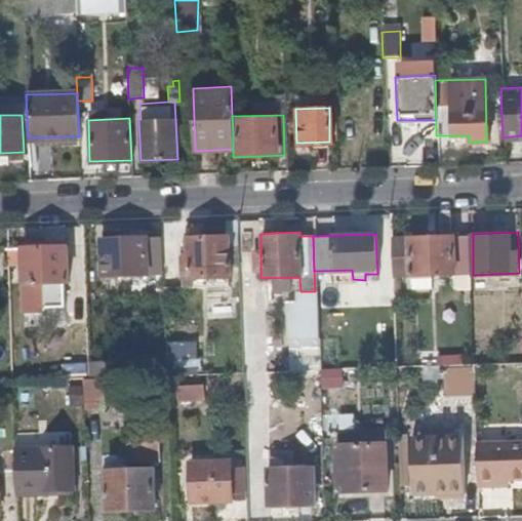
[(228,235),(187,237),(187,279),(229,279),(228,235)]
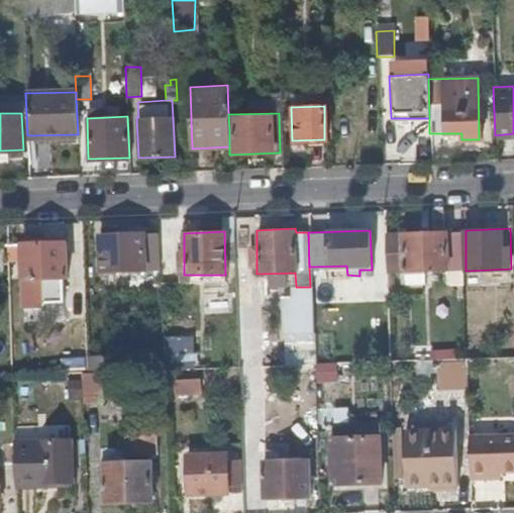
[(461,271),(460,231),(384,234),(386,272),(403,272),(403,283),(422,283),(421,271),(461,271)]
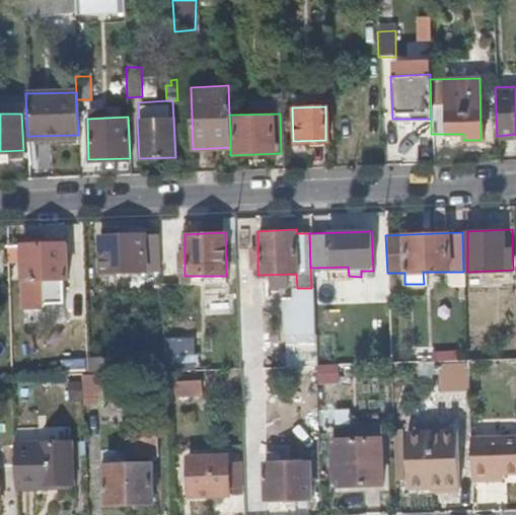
[(159,270),(157,233),(100,234),(101,274),(159,270)]
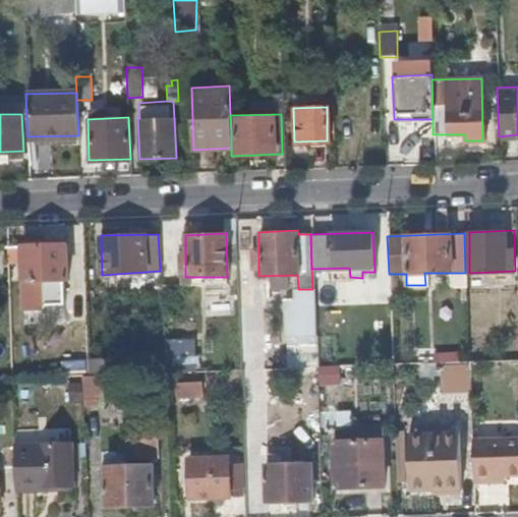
[(83,270),(83,243),(22,244),(22,262),(22,278),(48,279),(49,285),(64,284),(63,279),(68,278),(69,270),(83,270)]
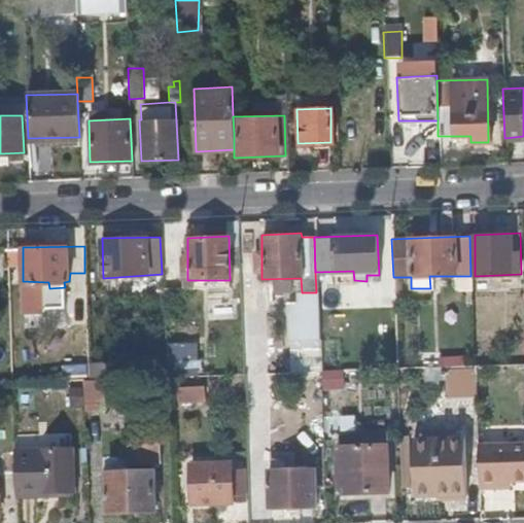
[(23,265),(23,247),(6,249),(7,266),(23,265)]
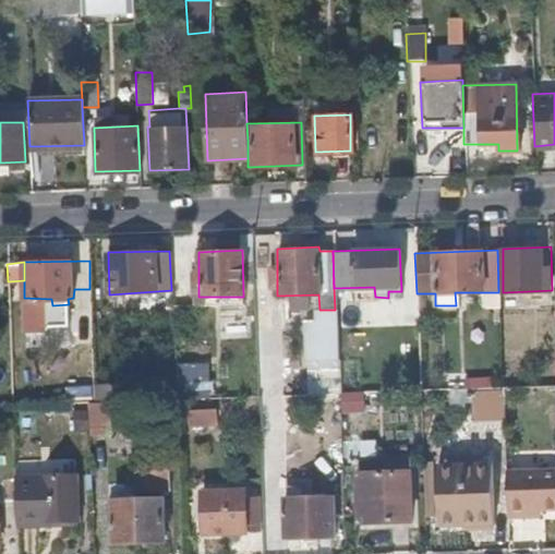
[(302,361),(333,360),(332,311),(301,312),(302,361)]
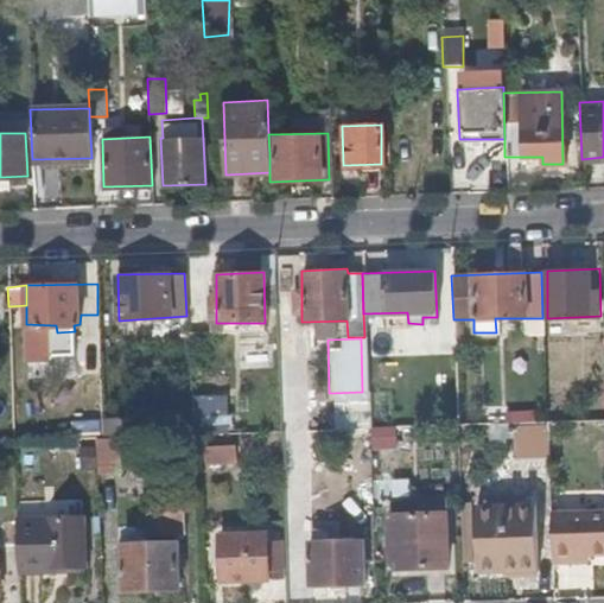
[(216,417),(215,393),(189,394),(190,418),(216,417)]
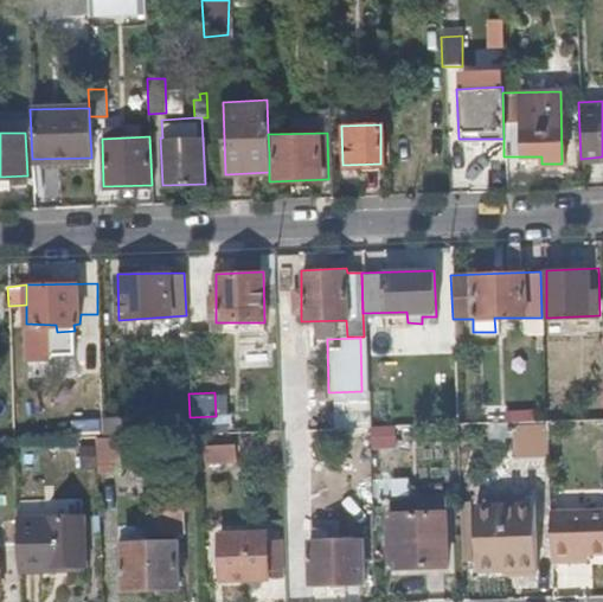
[(543,458),(541,423),(510,424),(512,460),(543,458)]
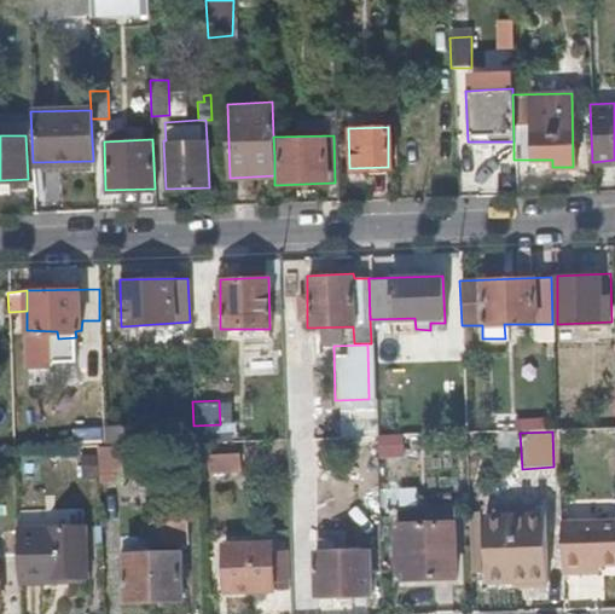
[(120,478),(120,444),(97,444),(98,479),(120,478)]
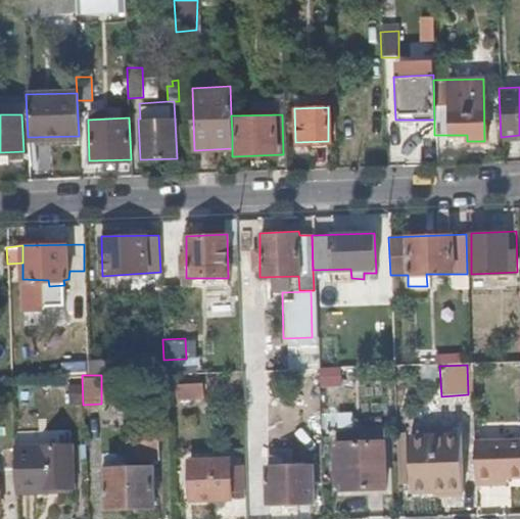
[(71,487),(69,430),(11,430),(13,470),(14,490),(35,490),(37,487),(71,487)]
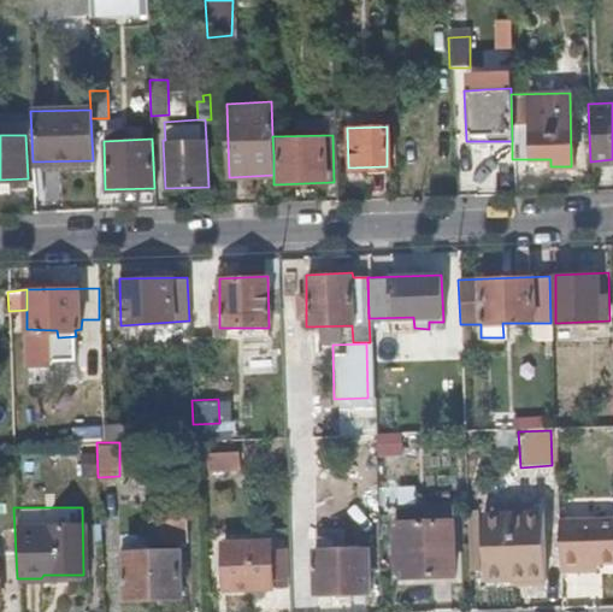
[(186,539),(184,513),(146,515),(147,539),(186,539)]
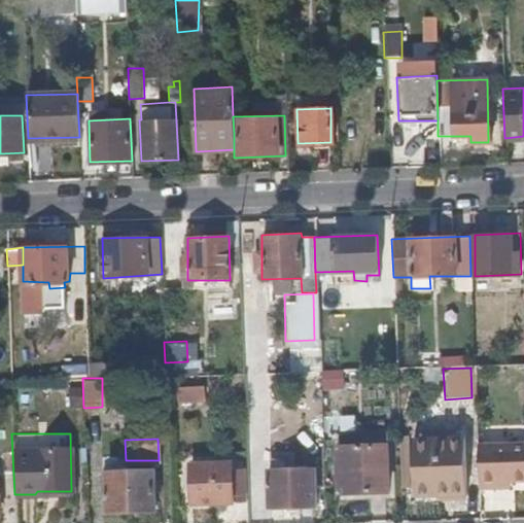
[(462,439),(411,441),(412,496),(463,495),(462,439)]
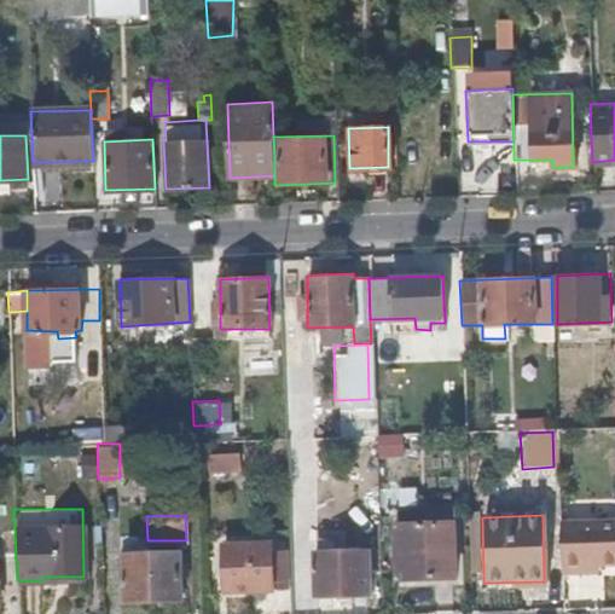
[(614,561),(614,520),(558,522),(560,571),(579,569),(579,562),(614,561)]
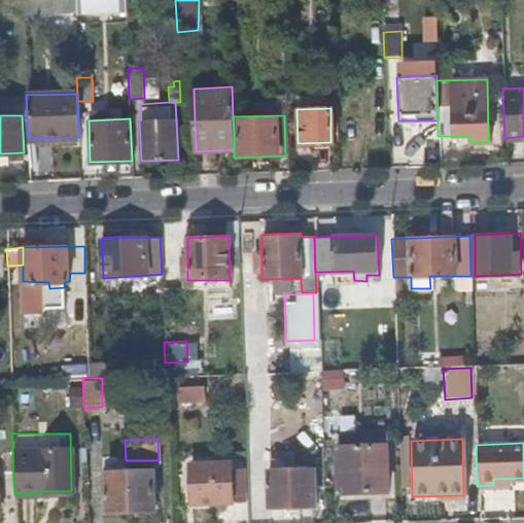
[(389,492),(387,445),(335,447),(336,486),(342,486),(342,493),(389,492)]
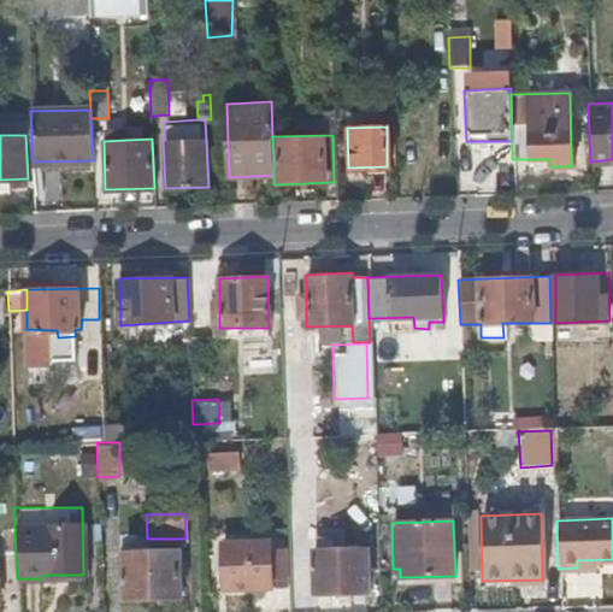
[(313,548),(316,594),(367,592),(365,548),(336,549),(336,536),(317,536),(317,548),(313,548)]
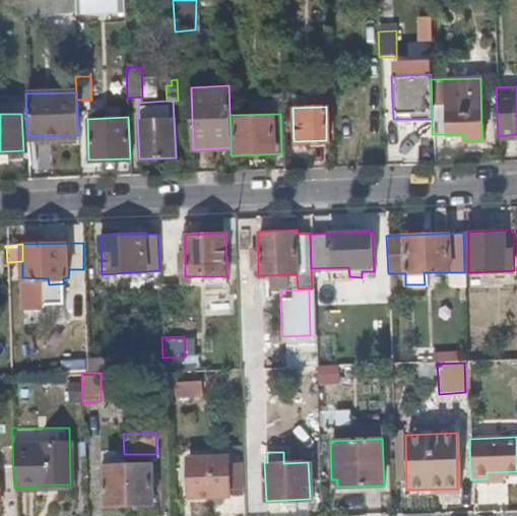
[(185,456),(187,497),(228,495),(227,455),(185,456)]
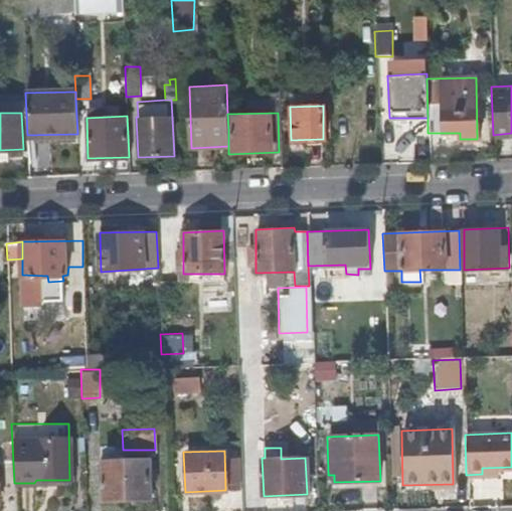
[(127,499),(126,457),(123,458),(97,459),(98,484),(104,485),(104,499),(127,499)]
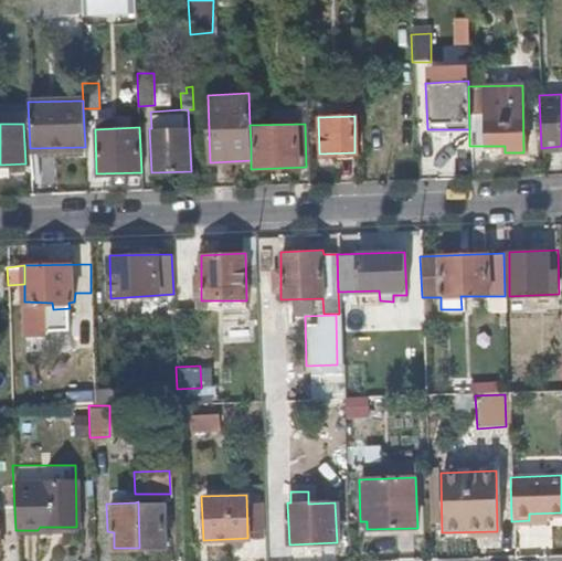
[(163,547),(160,501),(138,501),(139,548),(163,547)]
